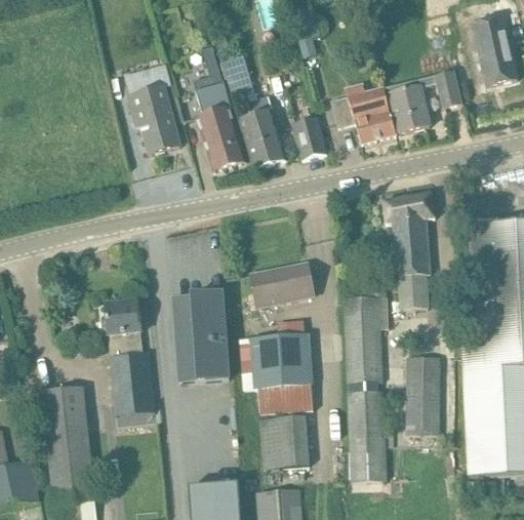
[(314,13),(293,18),(298,38),(296,39),(301,56),(315,53),(311,37),(320,35),(314,13)]
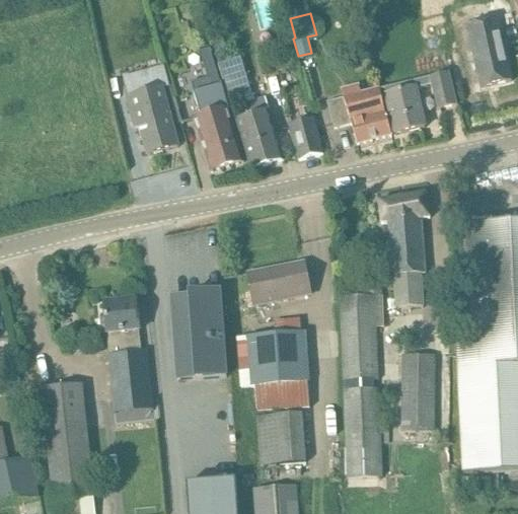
[(497,15),(465,21),(479,84),(511,77),(497,15)]
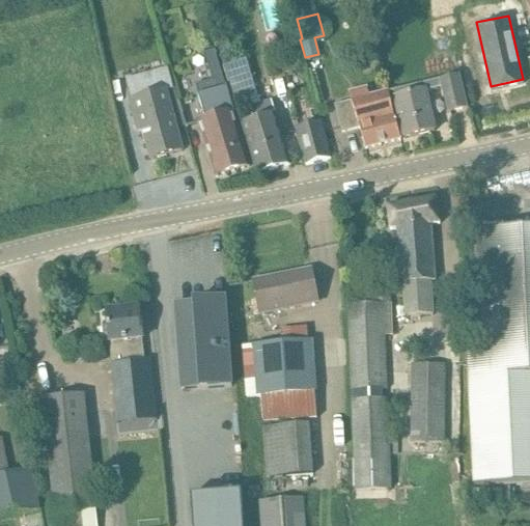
[(193,82),(204,116),(198,118),(215,172),(249,162),(213,46),(202,49),(211,77),(193,82)]
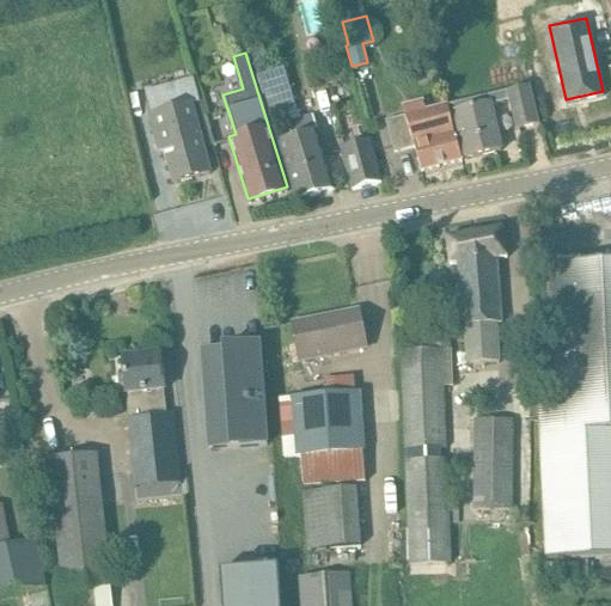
[(269,114),(294,105),(282,63),(256,72),(269,114)]
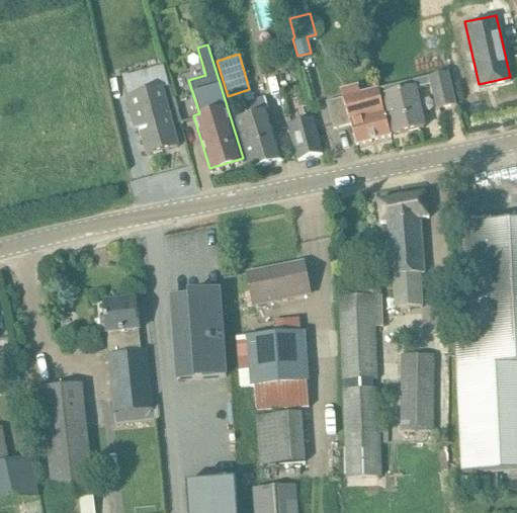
[(424,123),(415,85),(430,81),(436,105),(455,100),(448,69),(382,85),(393,131),(424,123)]
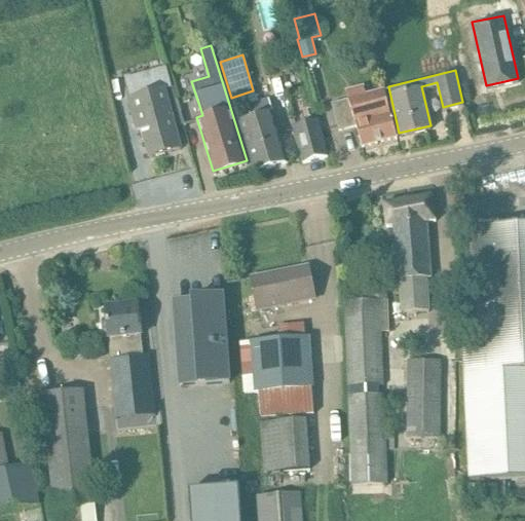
[(345,86),(347,96),(330,101),(337,127),(355,122),(361,143),(397,133),(383,86),(365,91),(363,82),(345,86)]
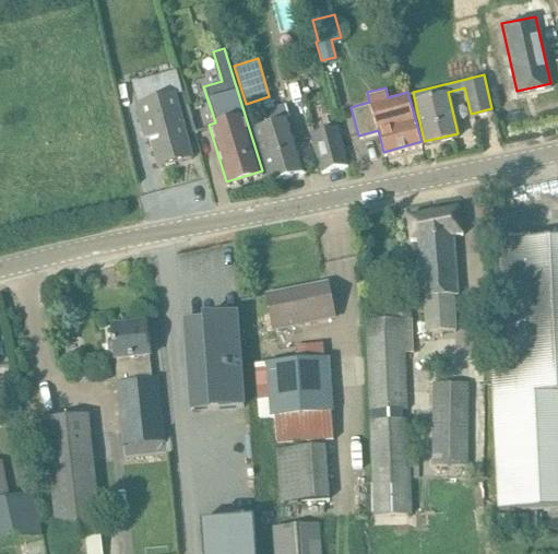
[(174,91),(135,101),(144,131),(149,130),(157,164),(191,154),(174,91)]
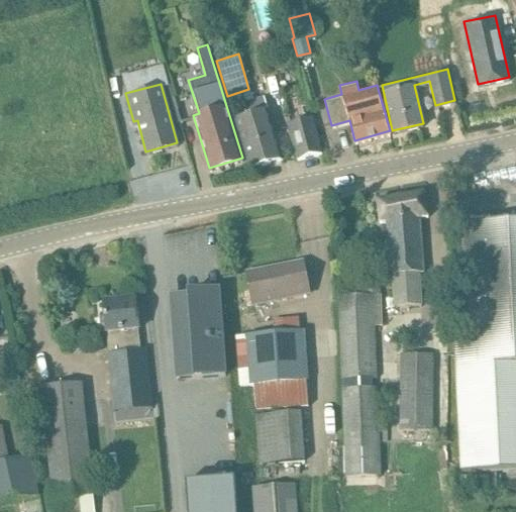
[(248,166),(282,156),(268,108),(263,94),(242,100),(246,114),(234,117),(248,166)]
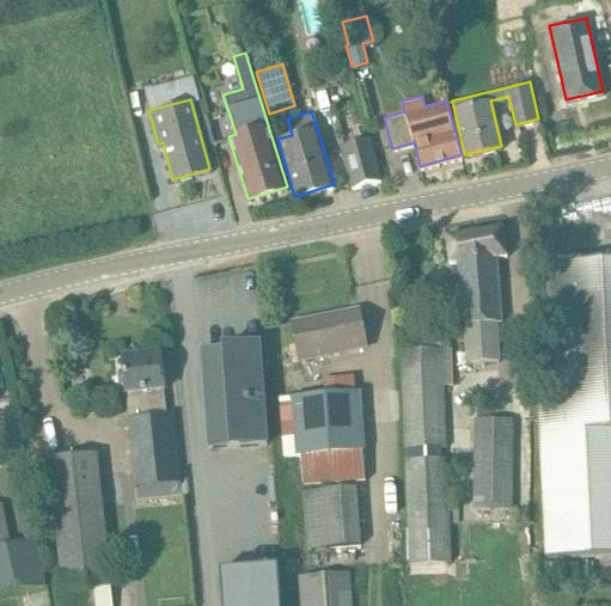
[(370,135),(340,142),(352,185),(380,178),(370,135)]
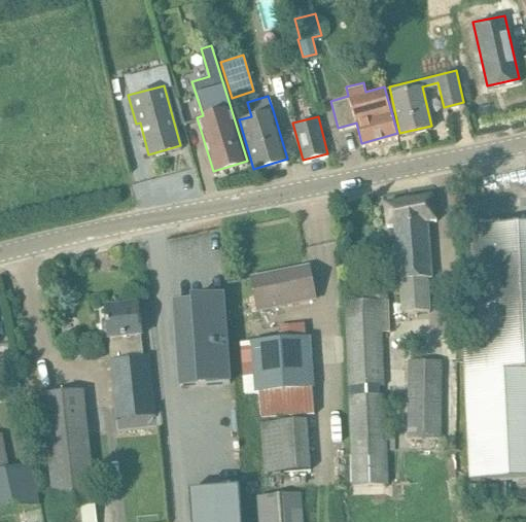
[(387,223),(393,222),(394,277),(397,277),(399,310),(430,308),(428,276),(431,276),(427,218),(436,216),(432,193),(383,200),(387,223)]
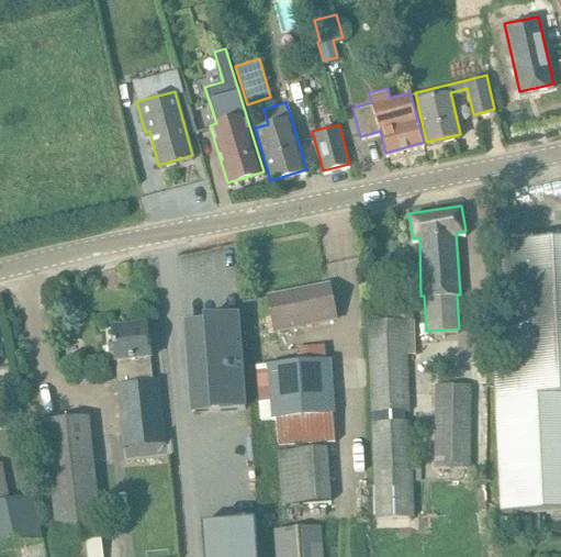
[(506,354),(493,355),(501,509),(560,505),(560,236),(501,240),(506,354)]
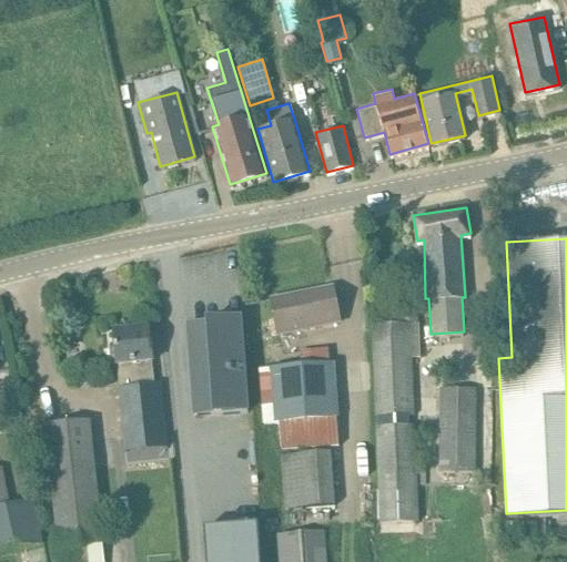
[(331,283),(271,295),(277,330),(338,318),(331,283)]
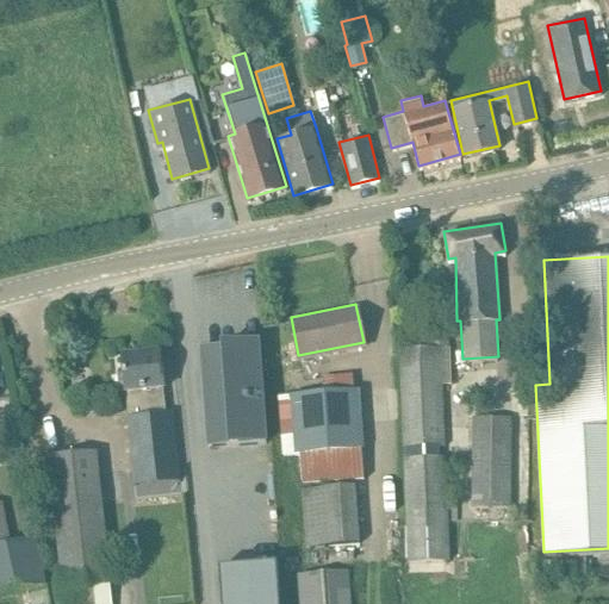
[(223,342),(200,344),(203,374),(205,374),(206,391),(204,391),(207,442),(230,440),(230,442),(266,439),(259,338),(223,341),(223,342)]
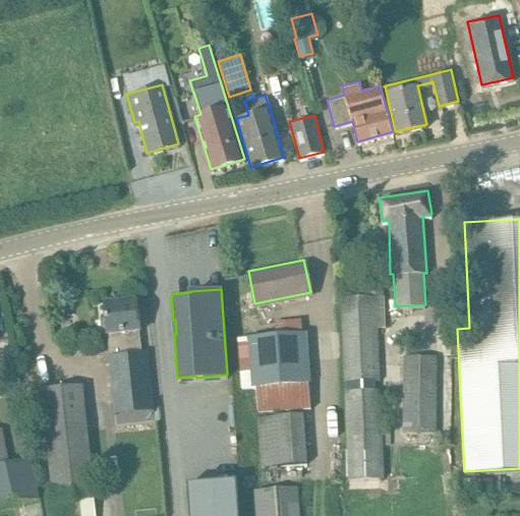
[(340,294),(343,380),(380,378),(377,293),(340,294)]
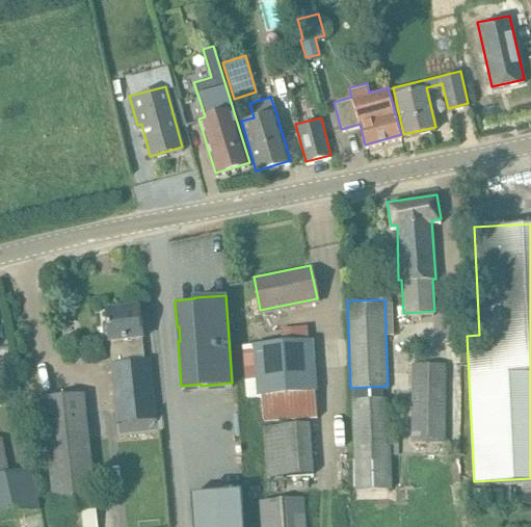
[(109,337),(109,339),(111,359),(109,359),(127,526),(168,526),(151,353),(144,354),(142,335),(138,304),(106,307),(108,324),(102,324),(103,337),(109,337)]
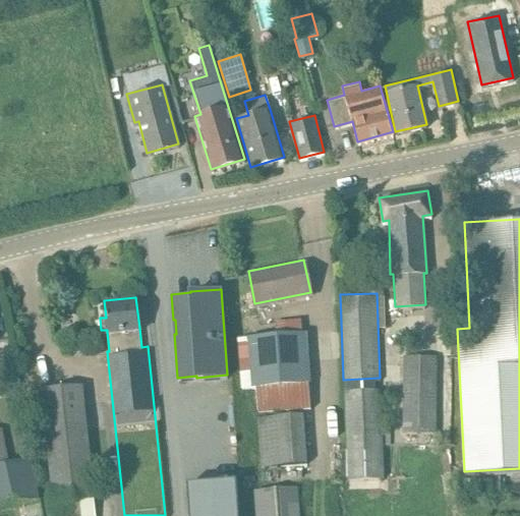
[(300,317),(275,319),(276,330),(301,328),(300,317)]
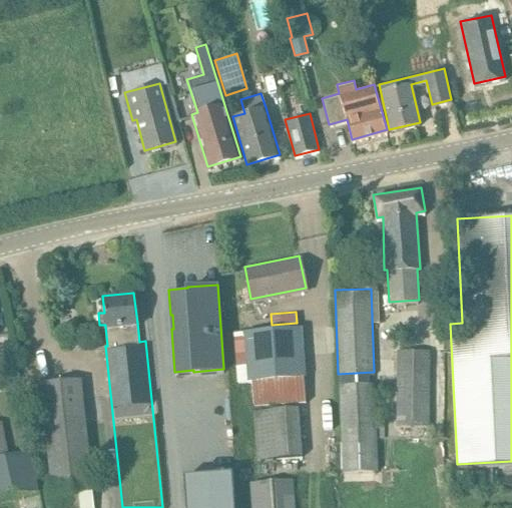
[(301,325),(233,329),(236,379),(250,379),(252,405),(305,402),(301,325)]
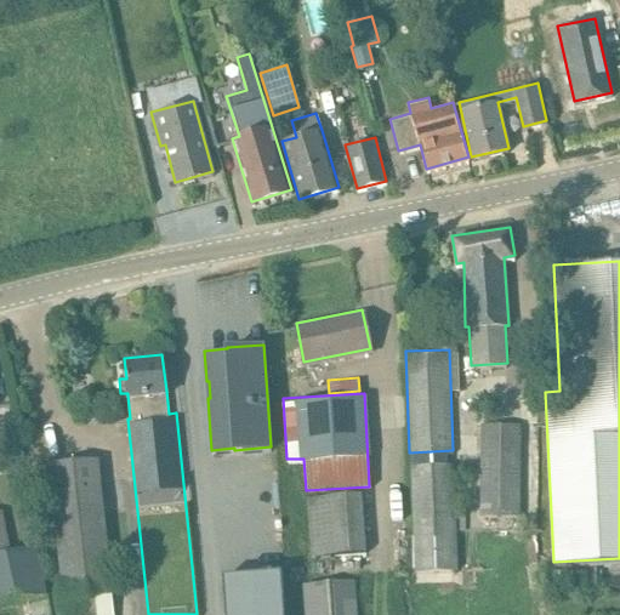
[(479,421),(479,512),(519,512),(519,421),(479,421)]
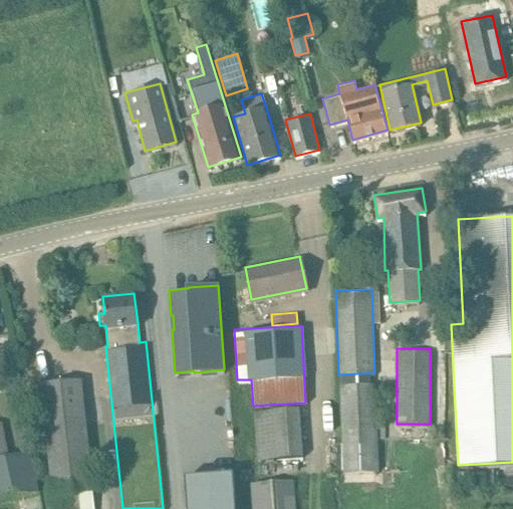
[(93,508),(91,490),(93,489),(81,377),(39,382),(51,494),(53,494),(54,508),(93,508)]
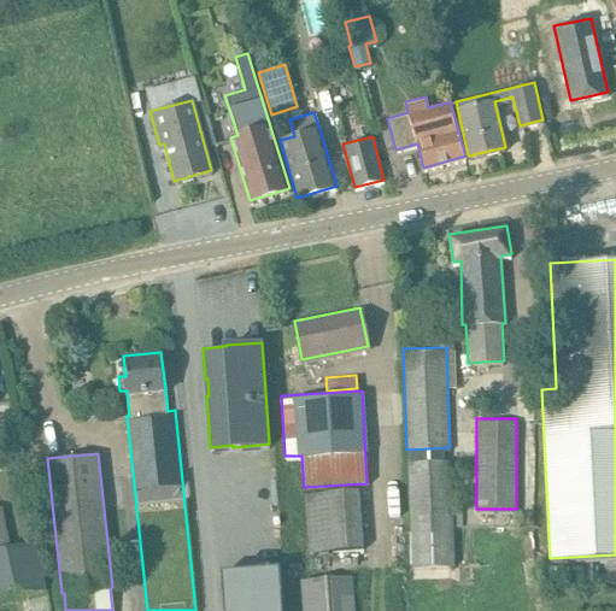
[(450,458),(406,459),(411,565),(455,563),(450,458)]
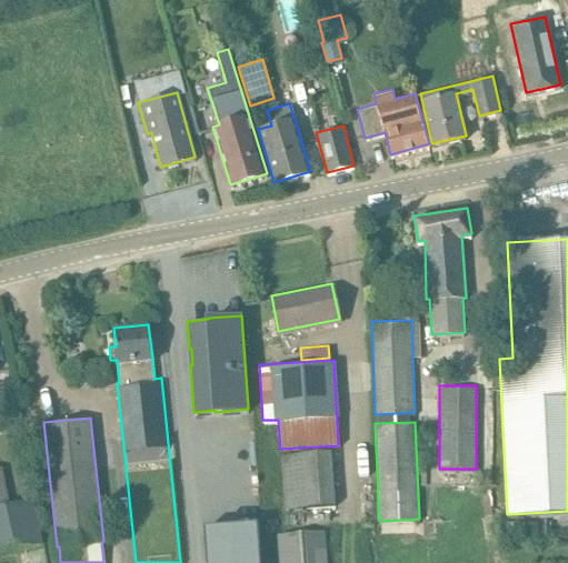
[(330,449),(280,452),(284,506),(334,503),(330,449)]
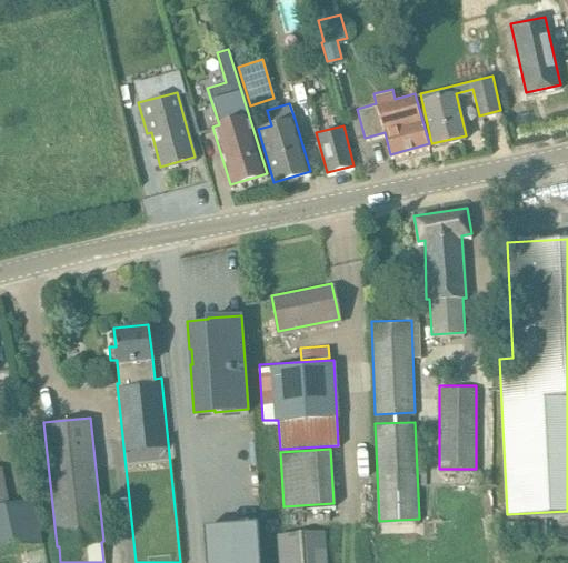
[(0,465),(0,546),(43,539),(35,495),(8,501),(0,465)]
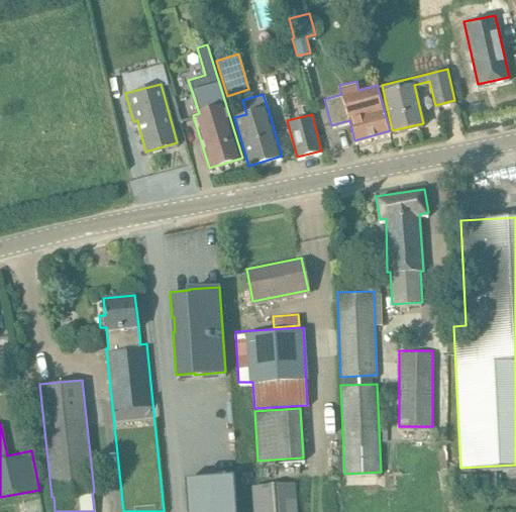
[(237,511),(234,475),(185,478),(187,511),(237,511)]
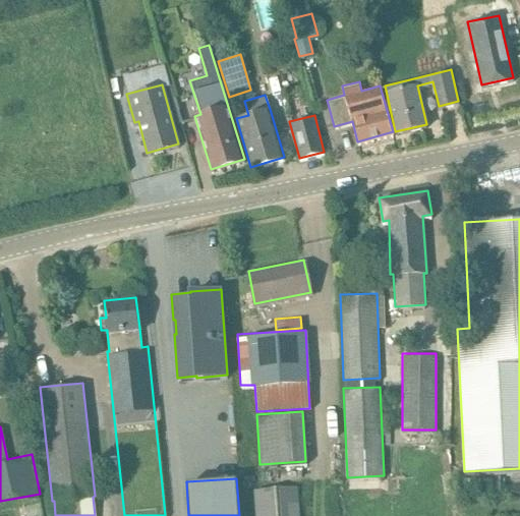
[(298,515),(297,484),(253,488),(254,515),(298,515)]
